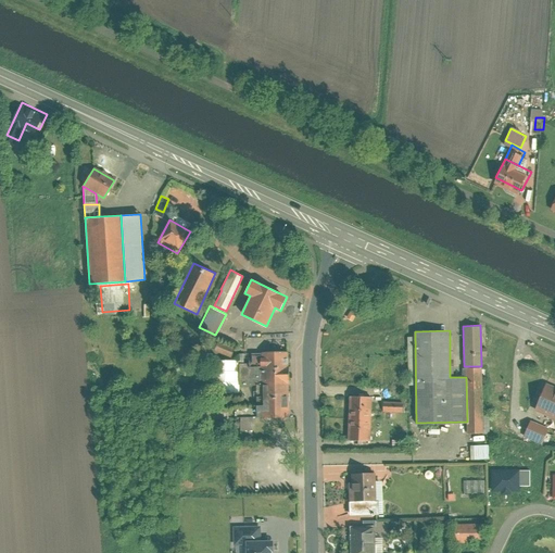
[(235,346),(218,339),(214,349),(230,355),(235,346)]
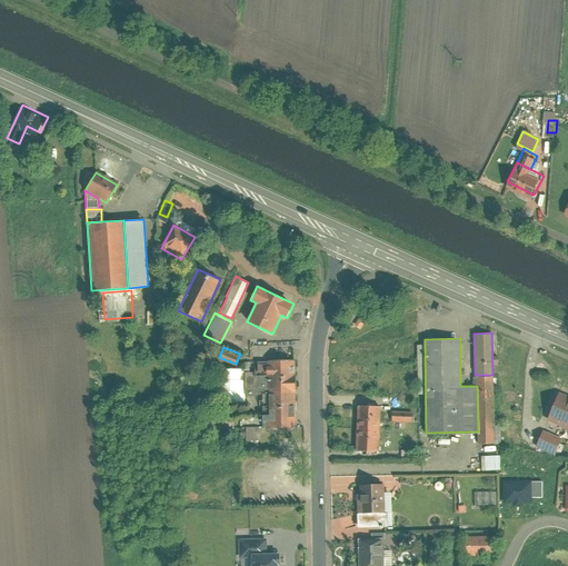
[(294,360),(267,361),(269,415),(261,415),(262,428),(297,427),(294,360)]
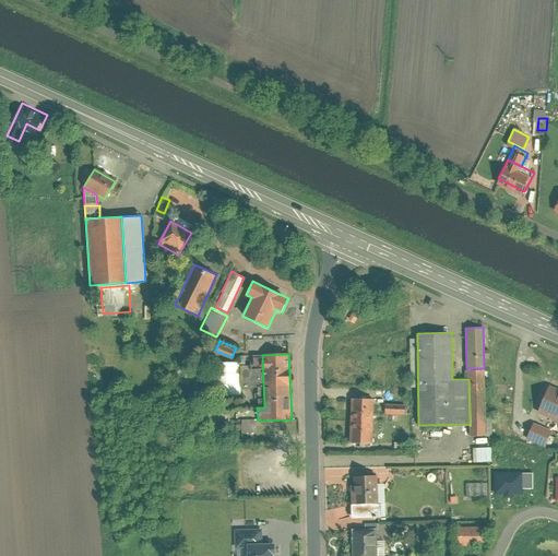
[(238,361),(213,361),(213,391),(238,391),(238,361)]
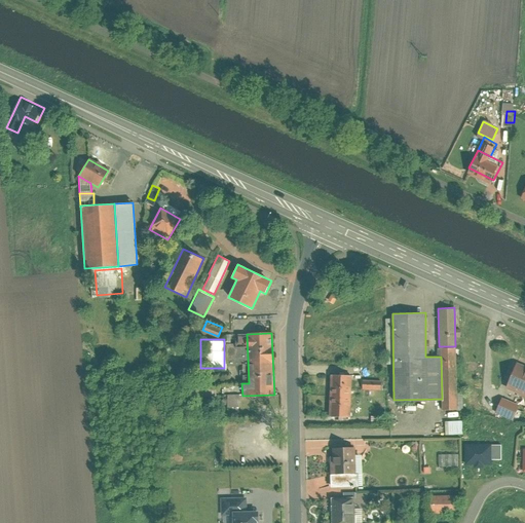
[(442,409),(456,409),(455,347),(441,348),(442,409)]
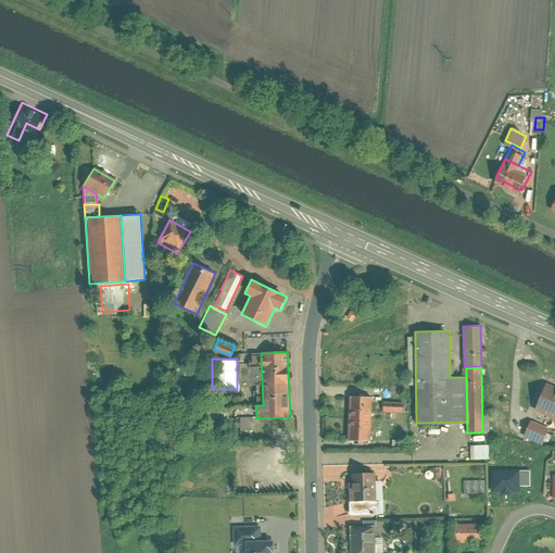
[(554,386),(546,384),(535,411),(554,418),(554,386)]
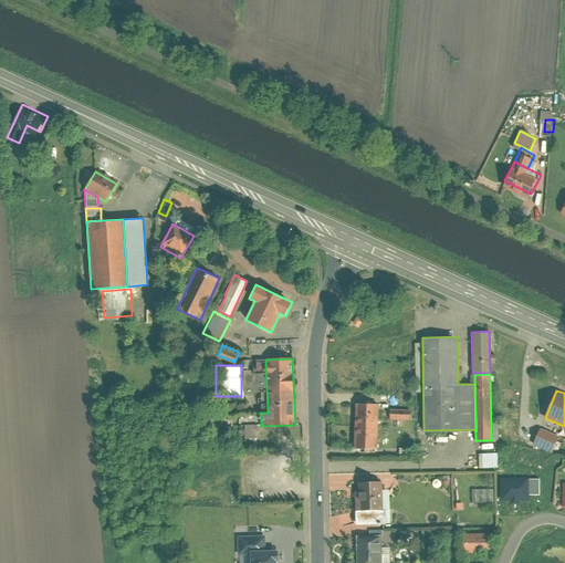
[(355,402),(355,424),(377,424),(377,403),(355,402)]
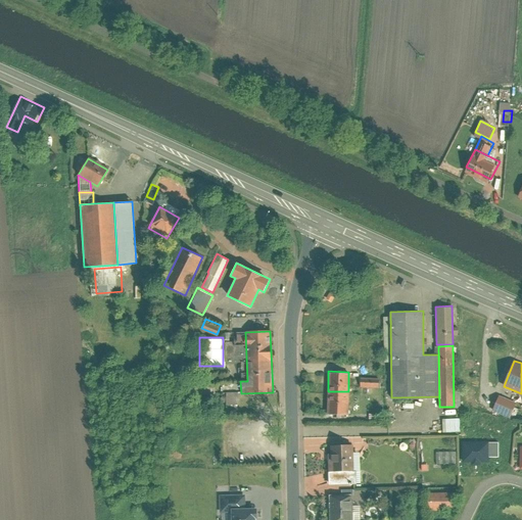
[(378,377),(360,376),(360,386),(378,386),(378,377)]
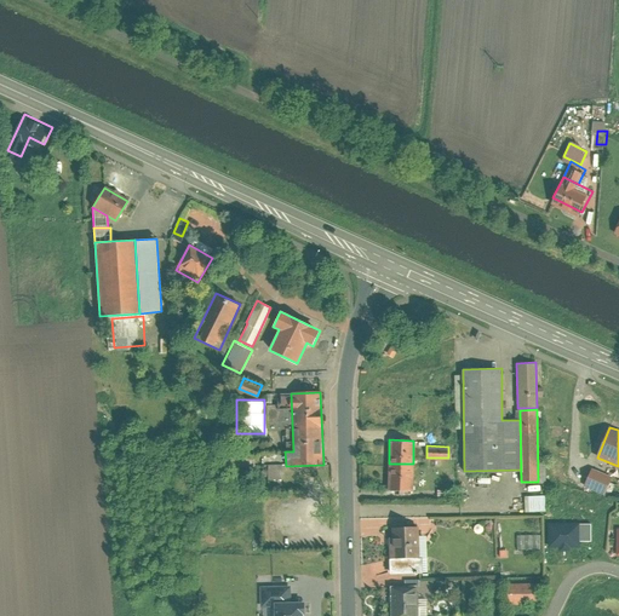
[(247,448),(228,449),(229,466),(248,465),(247,448)]
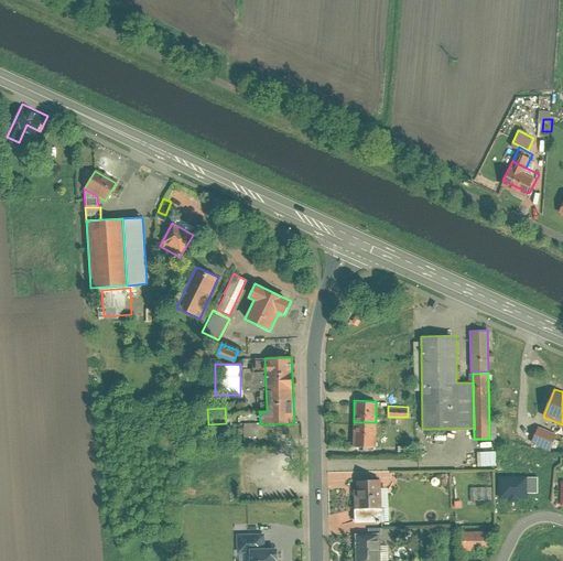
[(256,422),(242,422),(244,435),(257,434),(256,422)]
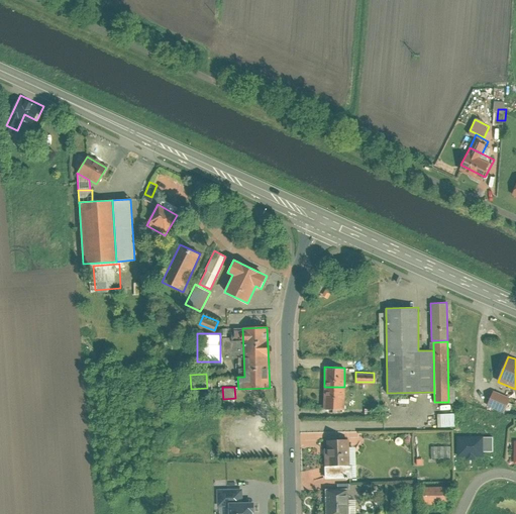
[(323,409),(343,409),(344,387),(324,387),(323,409)]
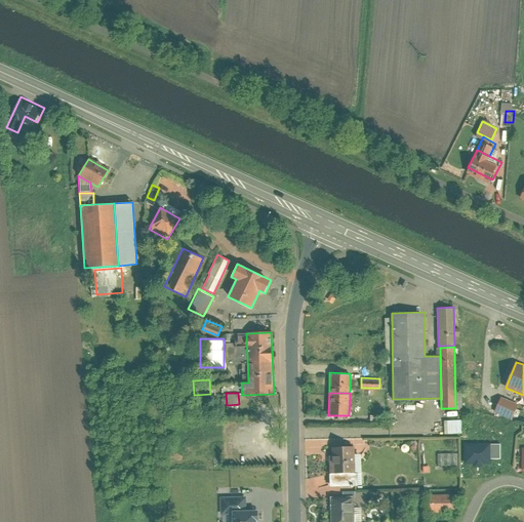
[(518,403),(500,396),(494,411),(512,418),(518,403)]
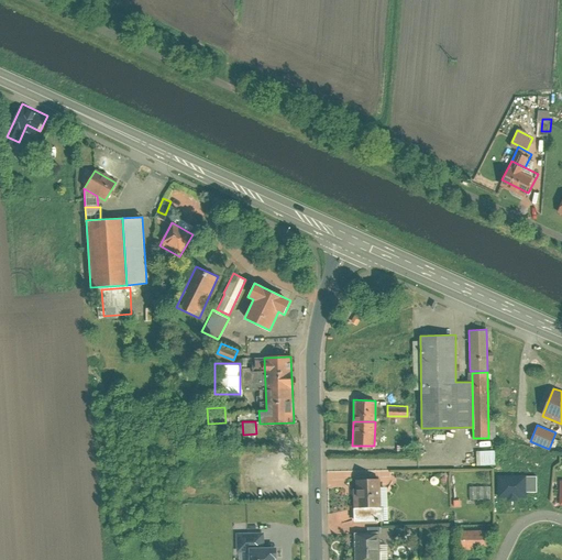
[(494,449),(475,450),(476,464),(495,463),(494,449)]
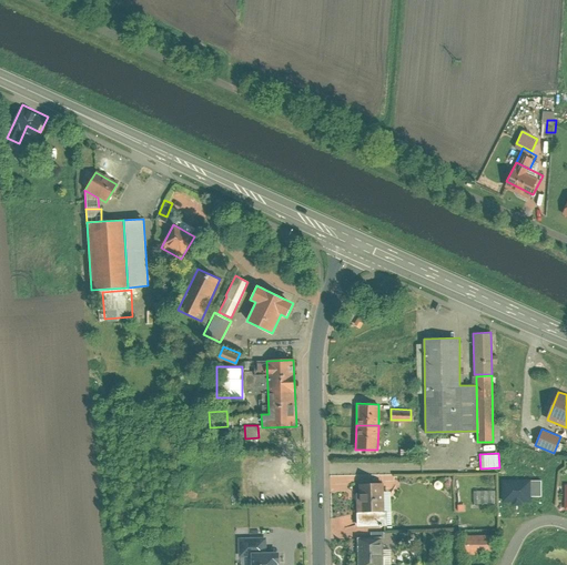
[(529,476),(500,477),(500,500),(529,500),(529,476)]
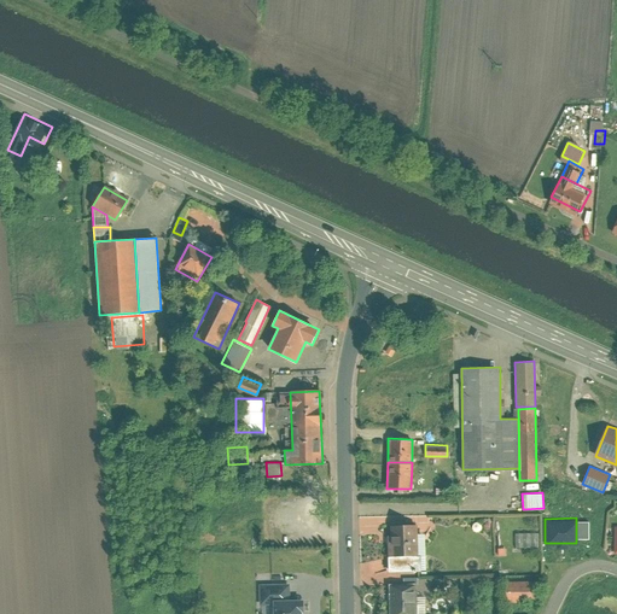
[(388,555),(418,555),(417,525),(390,526),(391,536),(386,536),(388,555)]
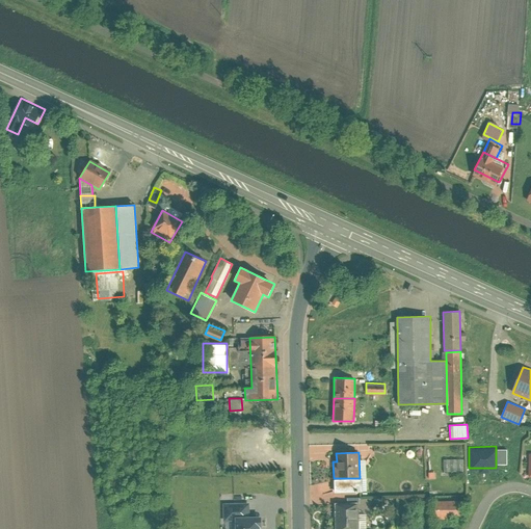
[(463,470),(463,456),(443,456),(443,470),(463,470)]
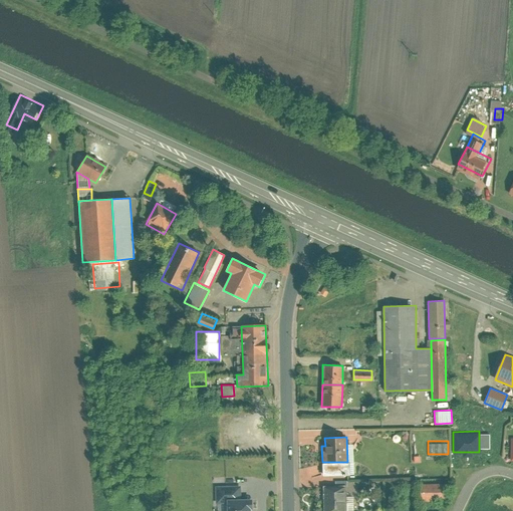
[(246,510),(244,478),(214,481),(217,510),(246,510)]
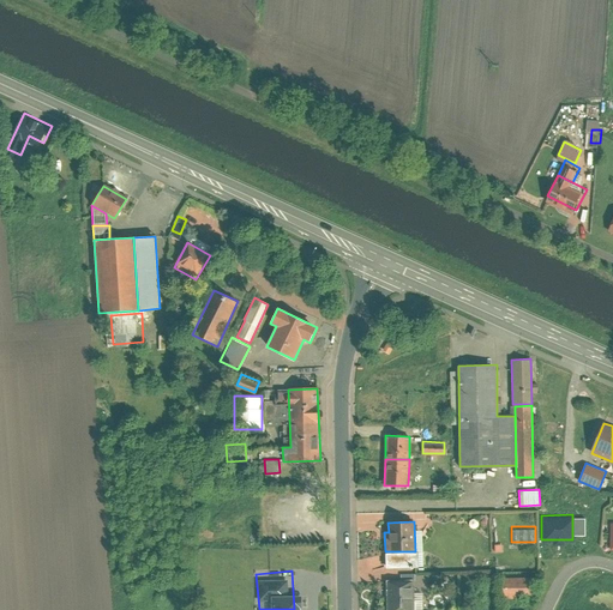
[(530,577),(502,578),(503,598),(530,597),(530,577)]
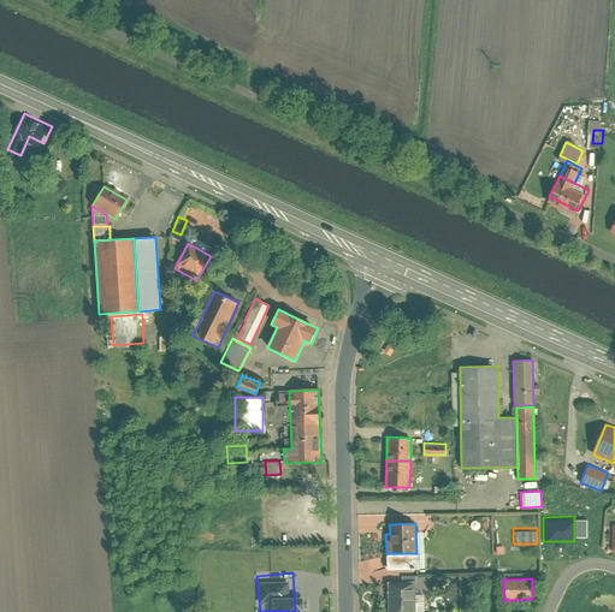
[(388,611),(414,611),(414,581),(388,582),(388,611)]
